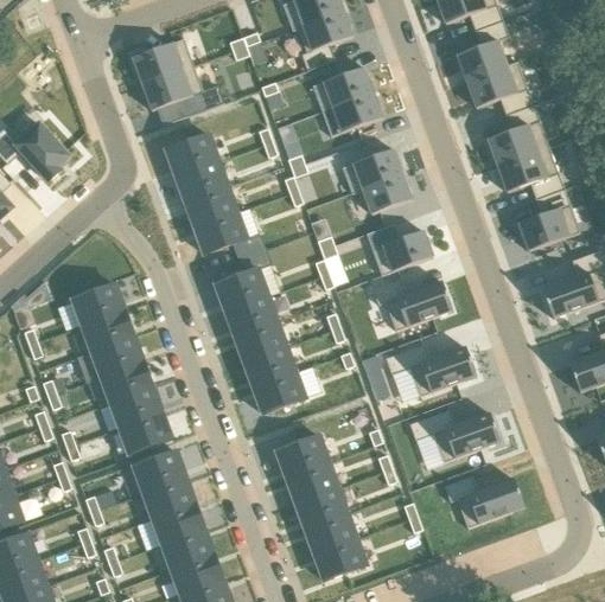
[(301,25),(343,10),(339,0),(293,0),(301,25)]
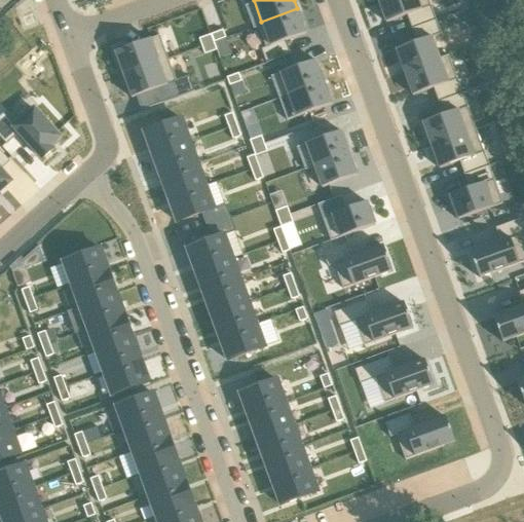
[(378,0),(385,20),(406,11),(410,25),(435,16),(429,3),(420,6),(418,0),(378,0)]
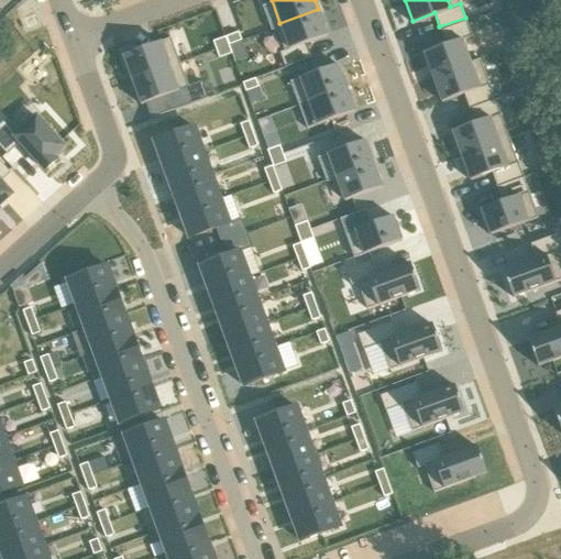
[(318,9),(279,23),(288,46),(326,32),(318,9)]
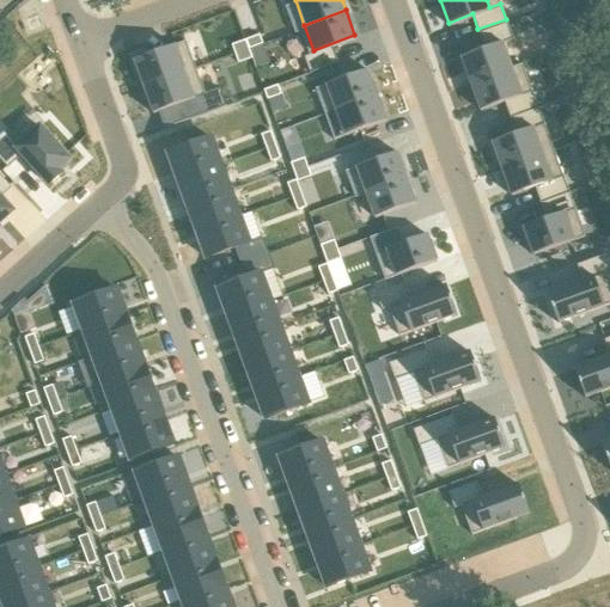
[(469,80),(511,66),(501,40),(512,36),(506,19),(477,29),(483,46),(459,54),(469,80)]
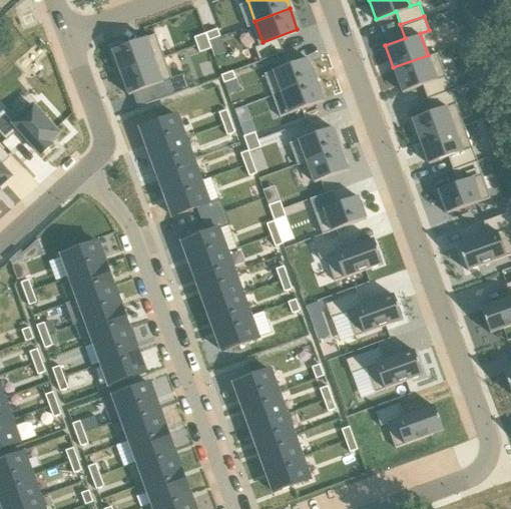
[(216,26),(204,30),(207,38),(218,34),(216,26)]
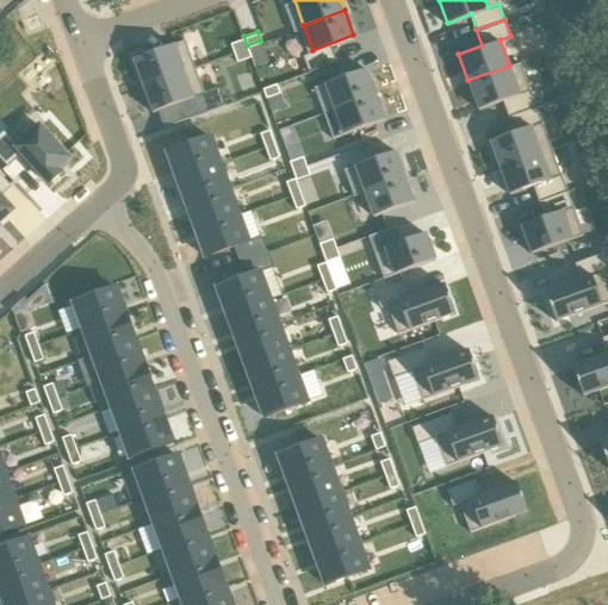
[(230,42),(233,50),(247,45),(243,36),(230,42)]
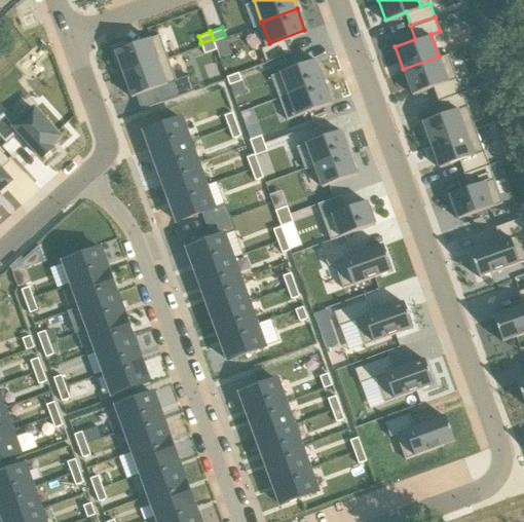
[(122,72),(157,60),(150,37),(114,50),(122,72)]
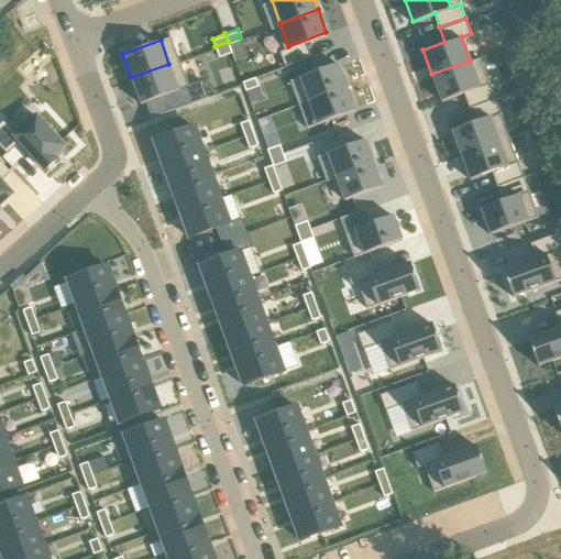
[(231,51),(228,42),(215,46),(218,55),(231,51)]
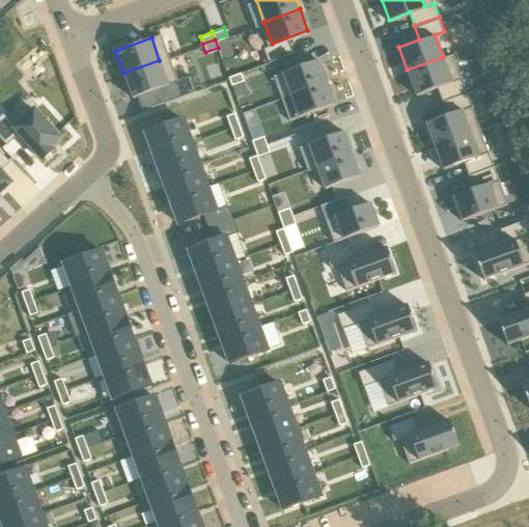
[(443,57),(407,70),(415,93),(437,86),(441,100),(466,90),(461,77),(451,80),(443,57)]
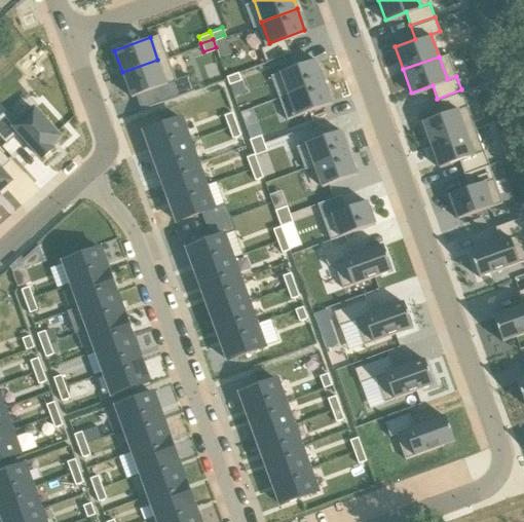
[(279,70),(287,91),(323,79),(314,58),(279,70)]
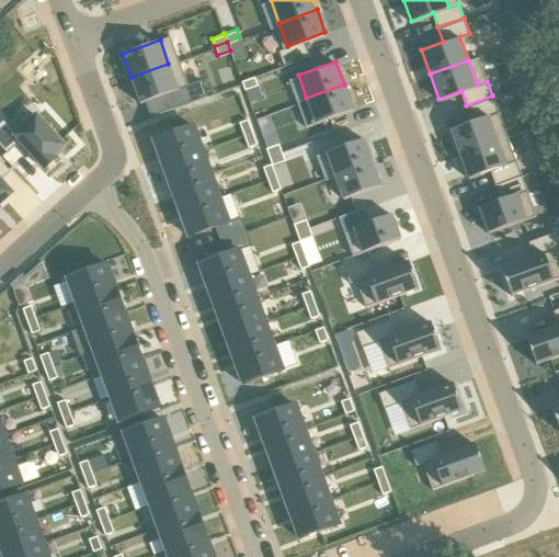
[(177,87),(168,64),(130,77),(139,101),(177,87)]
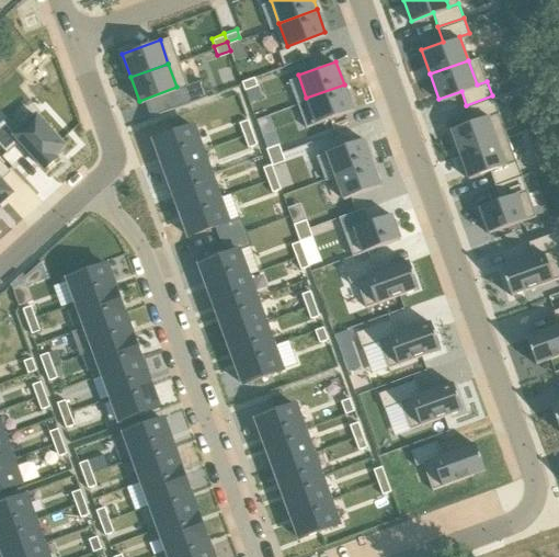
[(243,88),(257,83),(253,75),(241,79),(243,88)]
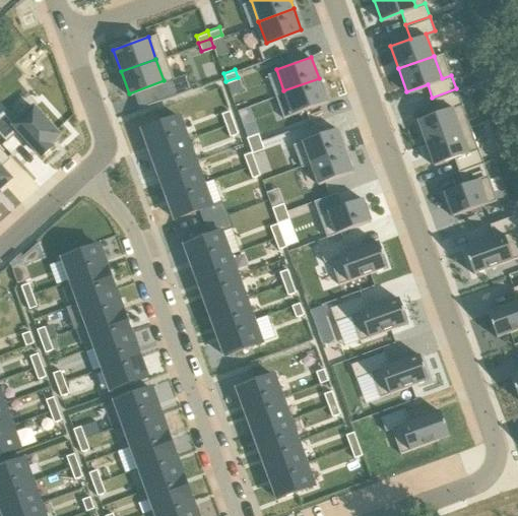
[(327,100),(319,78),(283,90),(292,113),(327,100)]
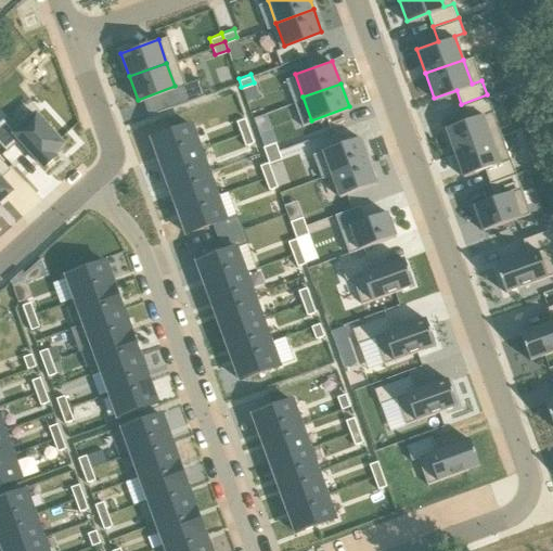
[(453,151),(491,137),(483,113),(492,110),(487,94),(461,104),(466,118),(445,126),(453,151)]
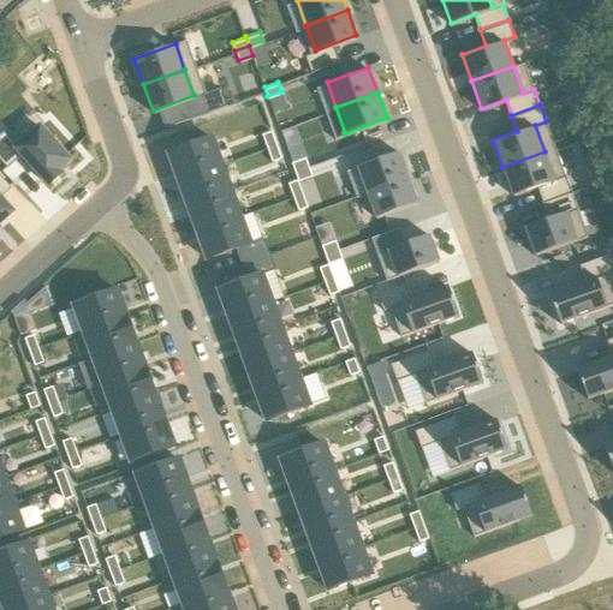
[(22,151),(49,181),(72,161),(40,124),(17,144),(4,129),(0,131),(0,155),(7,163),(22,151)]
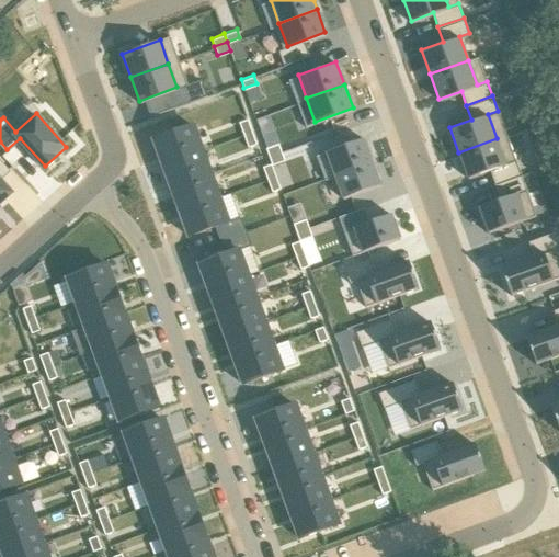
[(242,133),(251,129),(247,117),(238,121),(242,133)]
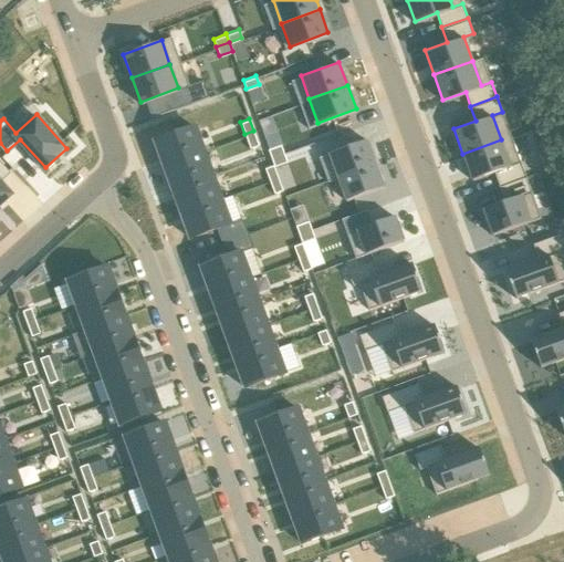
[(205,147),(195,122),(152,137),(162,163),(205,147)]
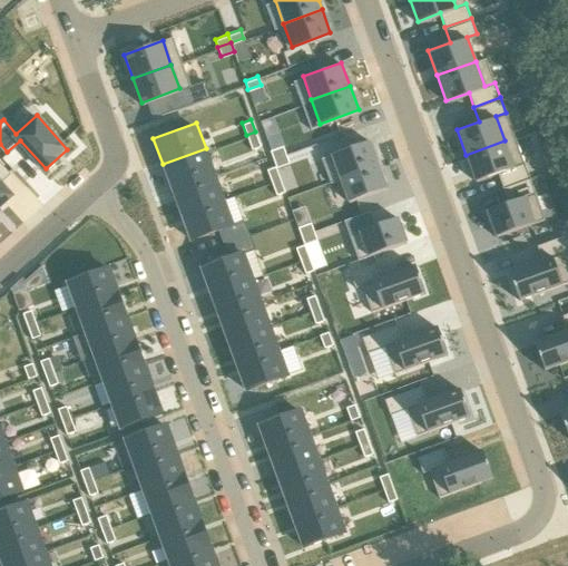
[(260,145),(255,132),(246,135),(252,147),(260,145)]
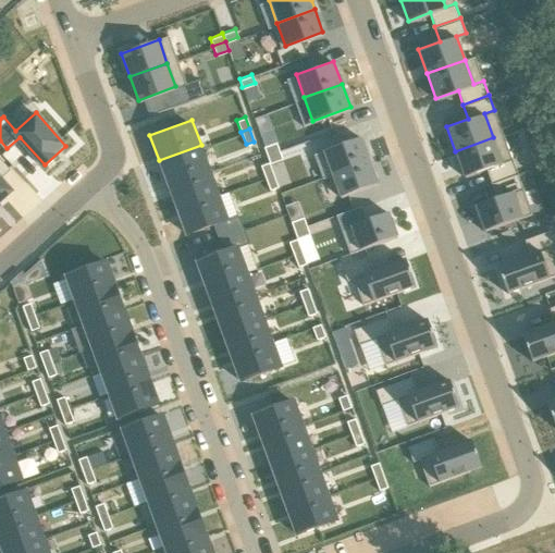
[(331,172),(369,159),(360,135),(323,149),(331,172)]
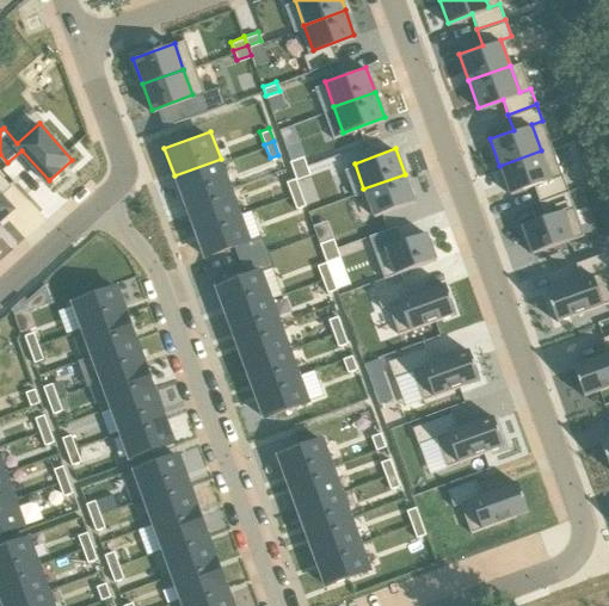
[(541,150),(499,166),(509,192),(533,184),(540,199),(567,190),(561,173),(551,177),(541,150)]
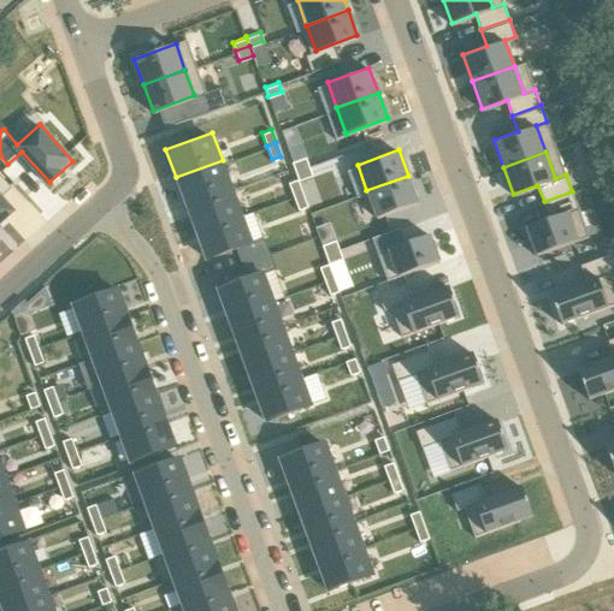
[(291,160),(295,170),(308,165),(305,155),(291,160)]
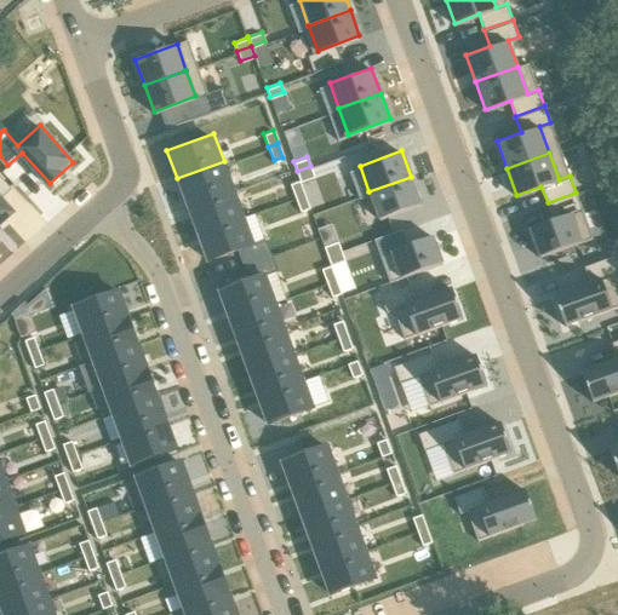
[(187,206),(234,188),(224,161),(177,178),(187,206)]
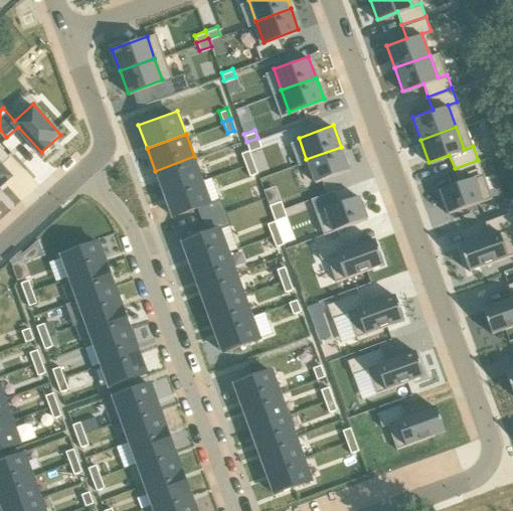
[(258,138),(246,142),(248,150),(261,146),(258,138)]
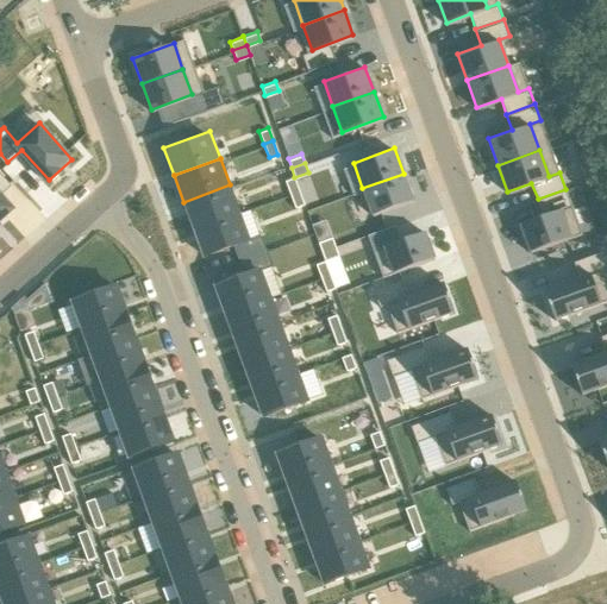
[(413,199),(404,174),(362,188),(371,213),(413,199)]
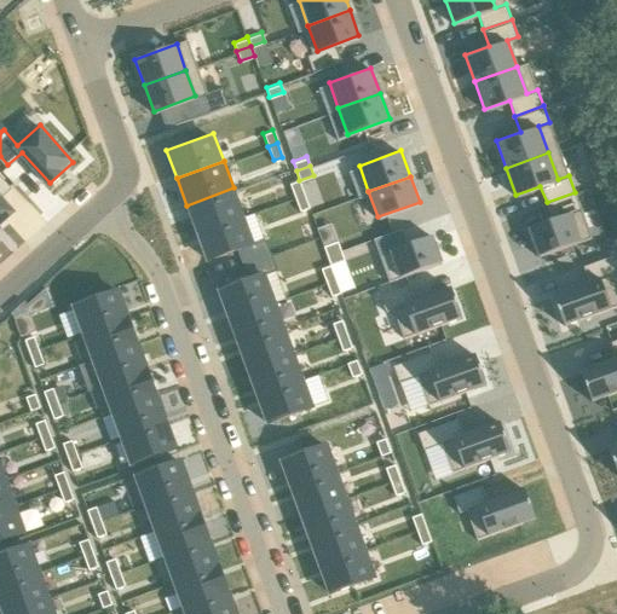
[(294,196),(304,192),(299,179),(289,181),(294,196)]
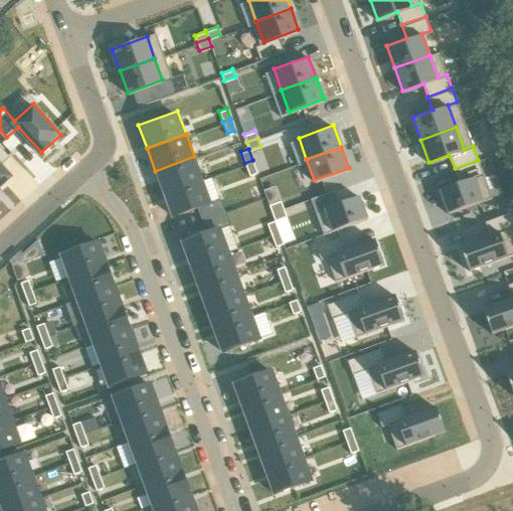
[(202,179),(194,156),(155,171),(163,193),(202,179)]
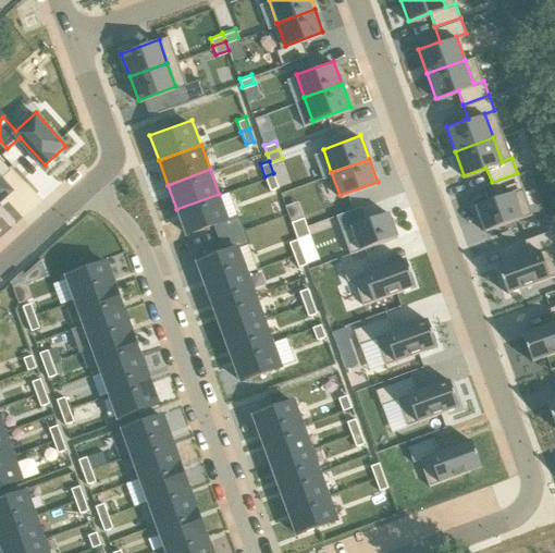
[(273,173),(264,176),(269,188),(278,185),(273,173)]
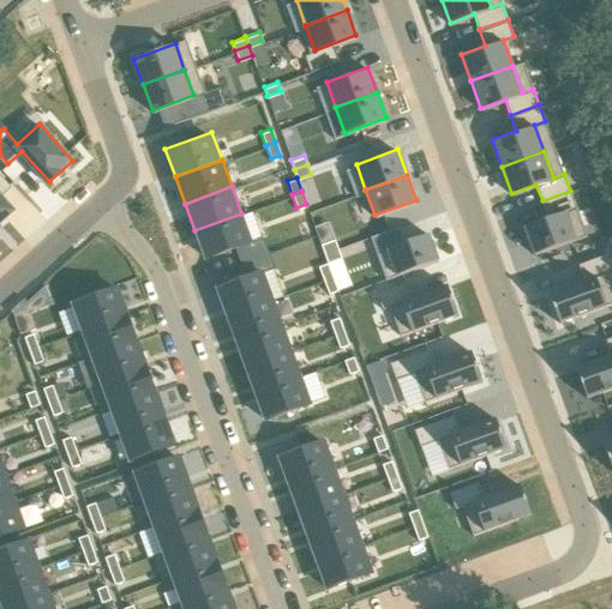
[(523,224),(533,252),(575,237),(565,210),(576,206),(570,191),(543,200),(547,216),(523,224)]
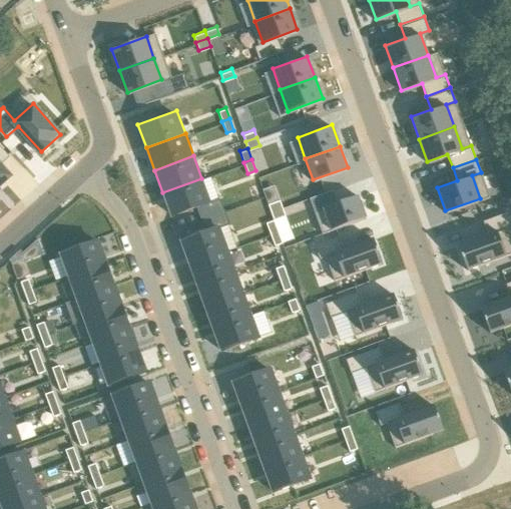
[(209,201),(201,178),(162,192),(170,215),(209,201)]
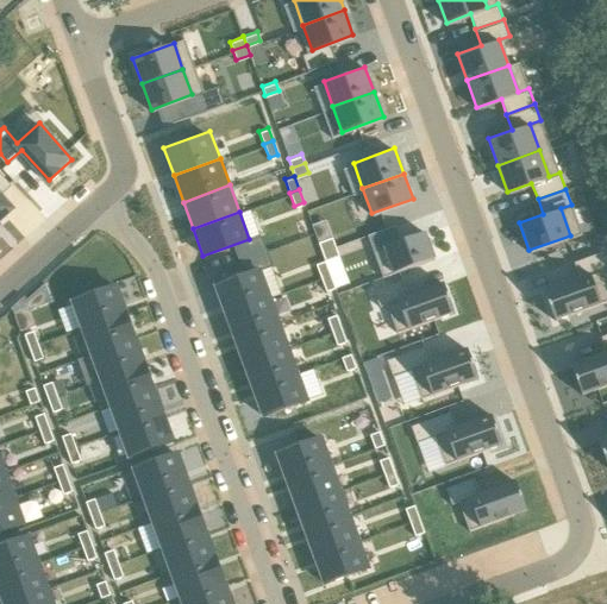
[(424,230),(383,245),(393,271),(433,256),(424,230)]
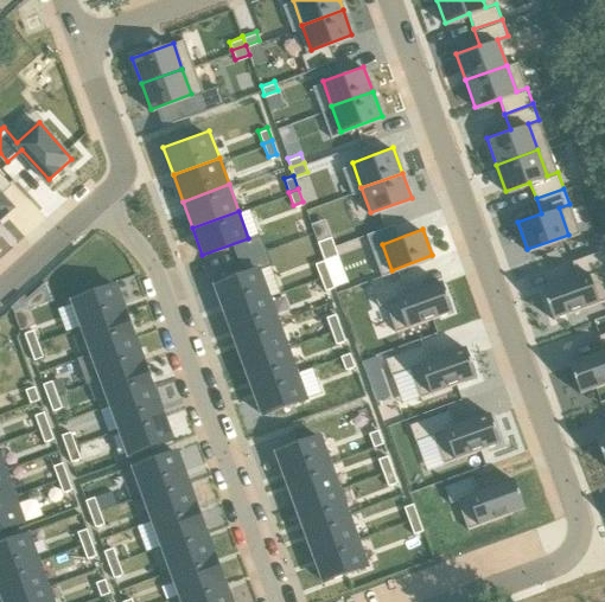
[(320,249),(333,244),(330,235),(317,239),(320,249)]
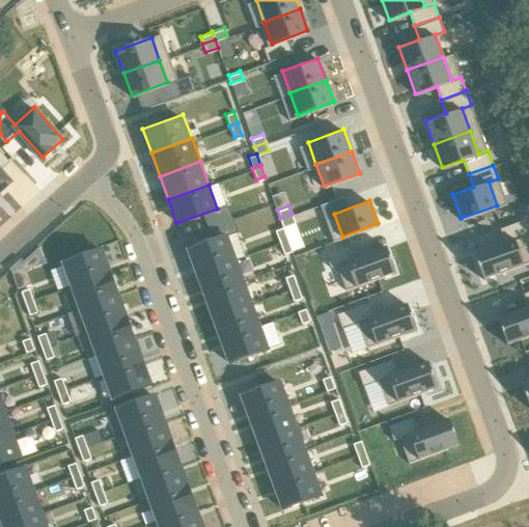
[(291,214),(280,218),(282,225),(295,221),(291,214)]
